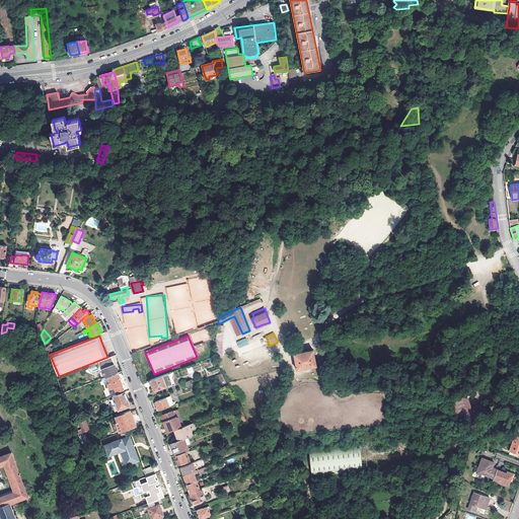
[(236,342),(239,348),(248,344),(246,338),(236,342)]
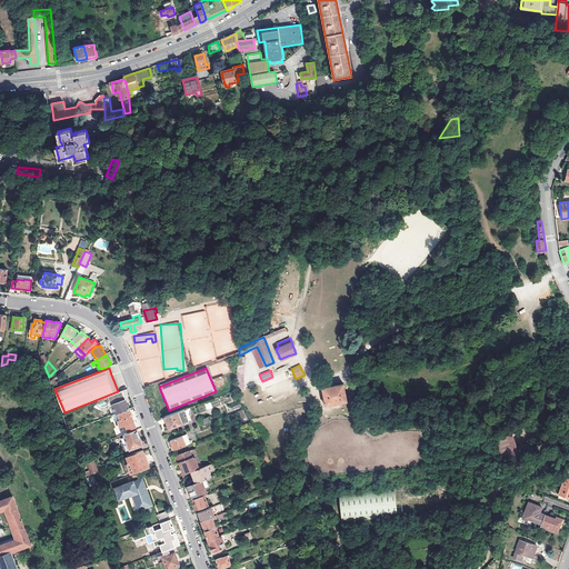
[(225,386),(222,377),(215,378),(216,387),(225,386)]
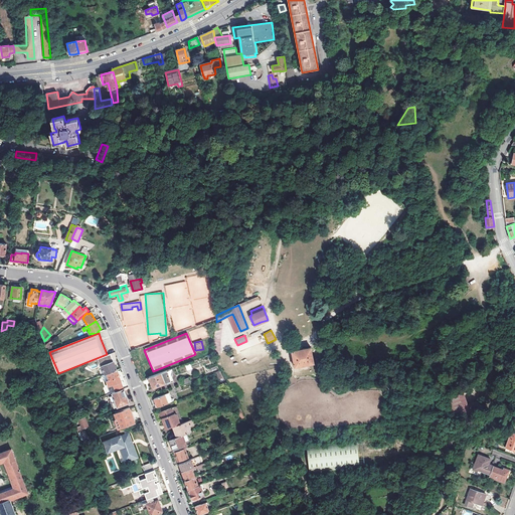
[(295,367),(314,363),(311,347),(292,351),(295,367)]
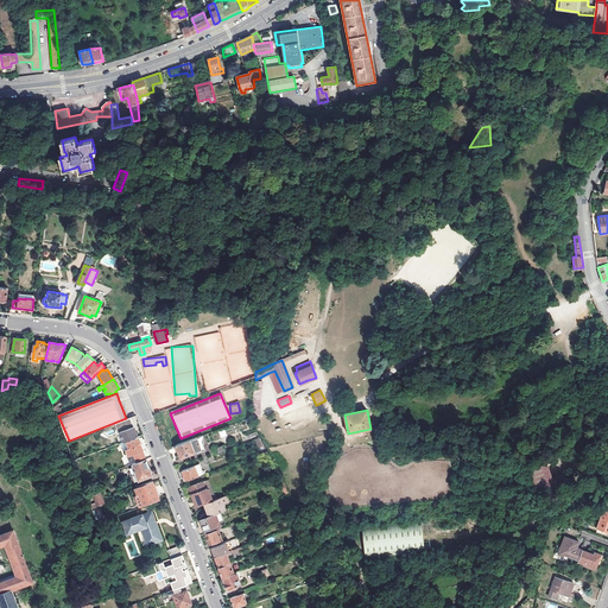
[(120,432),(124,442),(126,442),(138,437),(134,426),(120,432)]
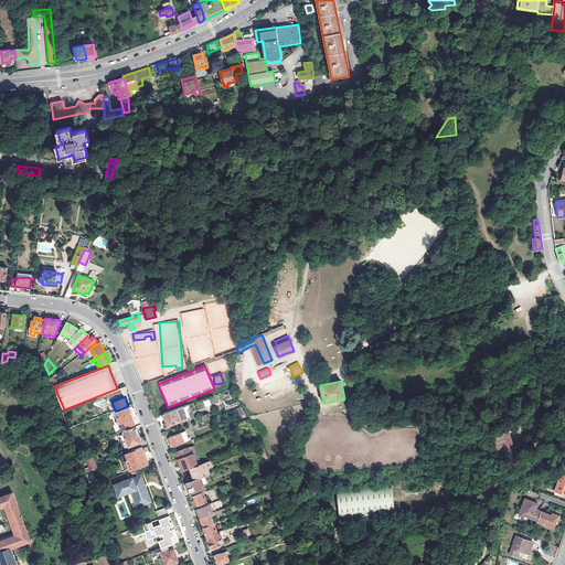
[(128,406),(117,411),(120,417),(119,417),(118,417),(118,418),(119,422),(119,423),(121,423),(126,422),(129,429),(136,426),(128,406)]
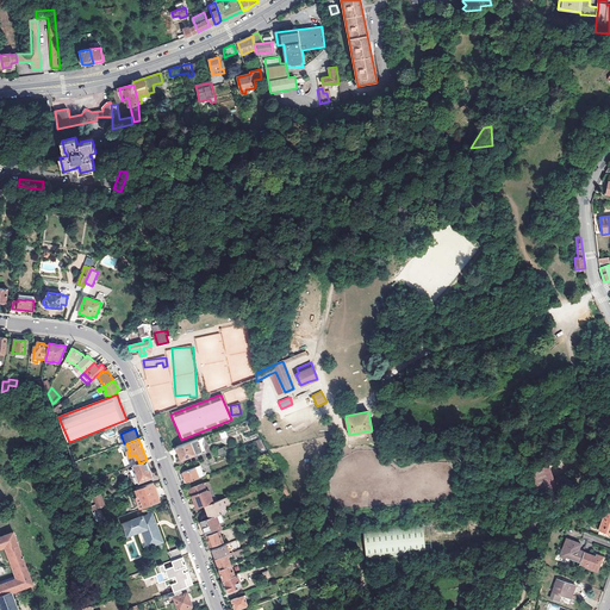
[(197,440),(176,447),(181,459),(194,454),(201,452),(200,447),(203,446),(204,444),(203,443),(201,443),(199,443),(197,440)]
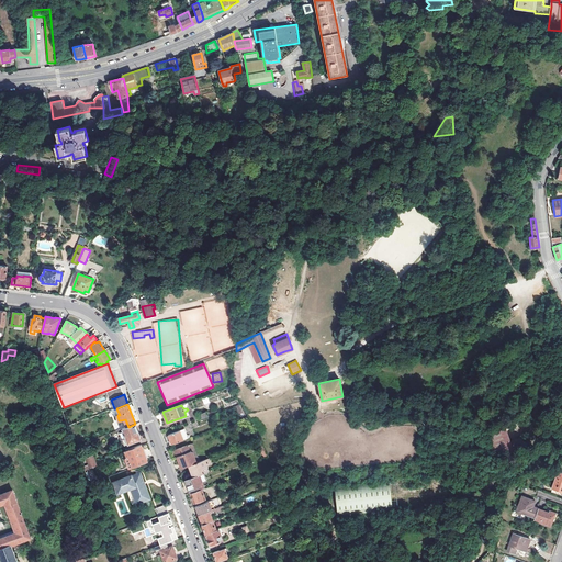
[(189,417),(187,411),(184,412),(186,416),(179,418),(179,419),(180,419),(180,420),(189,417)]
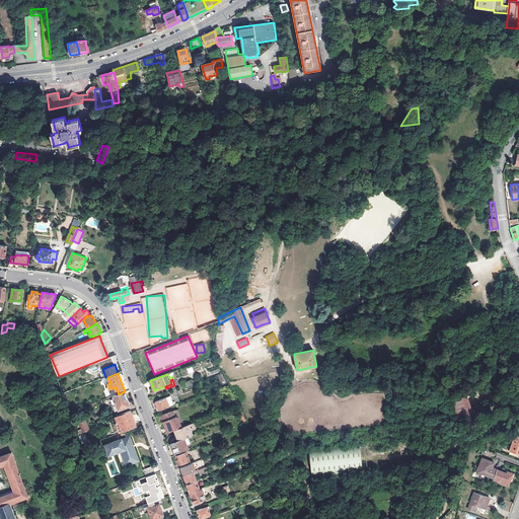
[(130,405),(125,391),(119,394),(113,396),(117,404),(113,405),(115,411),(118,410),(119,410),(130,405)]
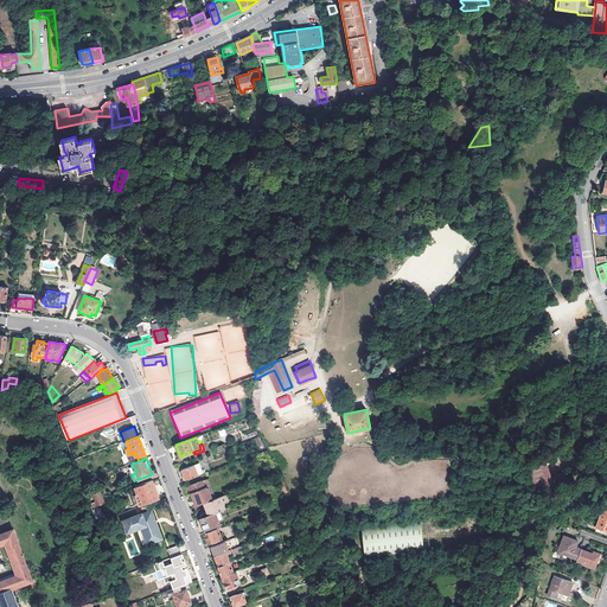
[(547,464),(525,471),(532,491),(555,489),(554,485),(567,480),(563,472),(551,477),(547,464)]
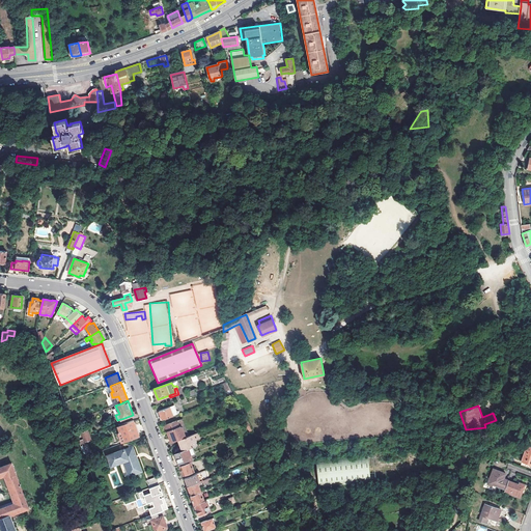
[(163,420),(173,416),(170,407),(160,411),(162,417),(163,420)]
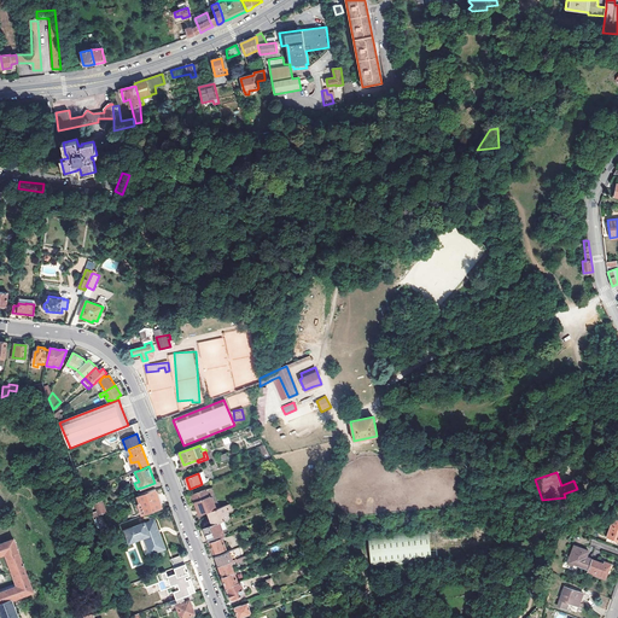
[(213,497),(217,509),(220,508),(213,488),(207,490),(210,497),(210,496),(213,497)]
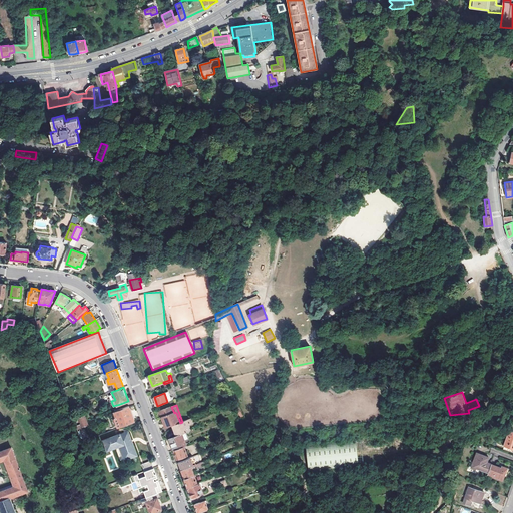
[(128,406),(113,412),(116,418),(117,417),(121,427),(134,422),(128,406)]
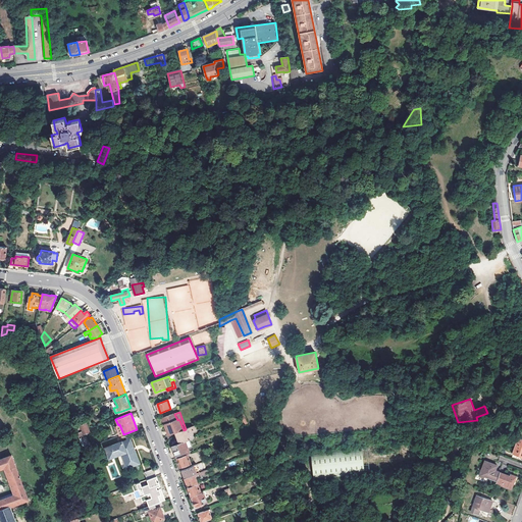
[(162,419),(168,435),(176,432),(184,430),(179,420),(177,419),(177,420),(174,414),(162,419)]
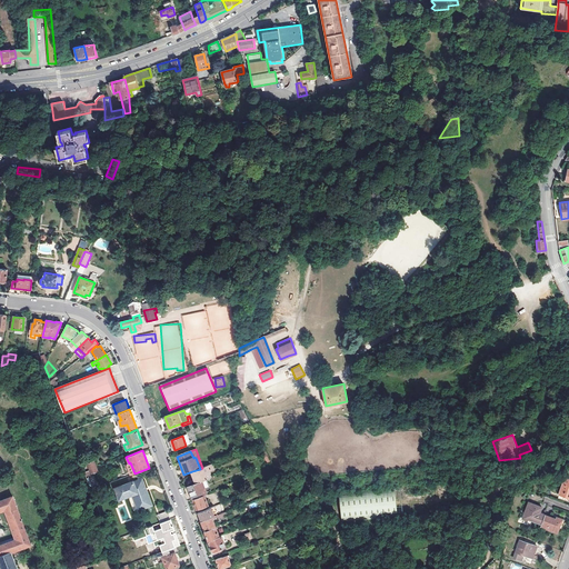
[(200,469),(192,471),(196,483),(203,480),(211,477),(209,470),(213,469),(212,463),(202,468),(200,469)]
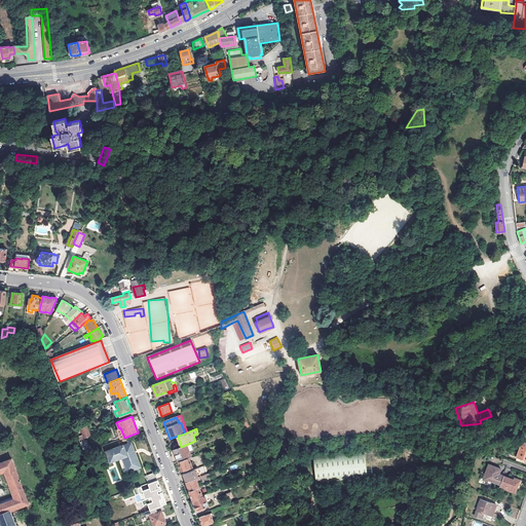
[(525,442),(522,441),(517,457),(525,460),(525,442)]
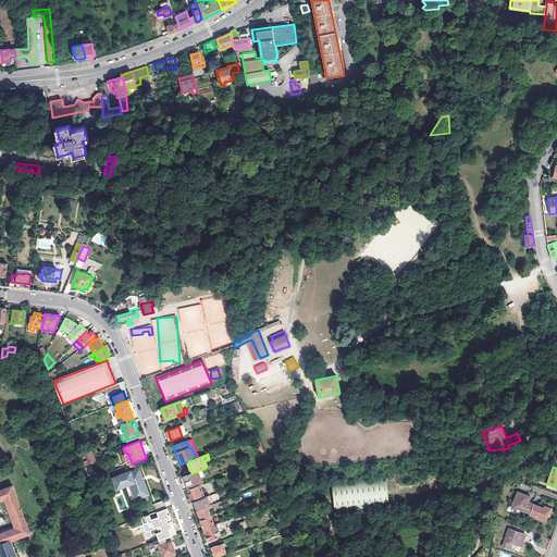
[(112,479),(116,490),(131,484),(132,486),(131,486),(135,499),(138,498),(138,499),(141,498),(140,497),(148,495),(143,482),(141,483),(140,480),(141,479),(138,470),(131,473),(130,472),(112,479)]
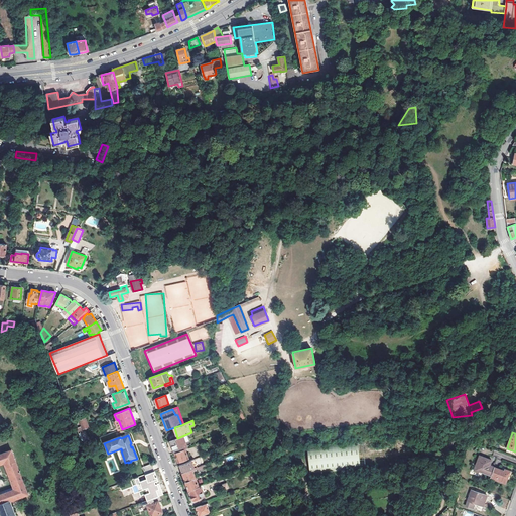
[(184,435),(177,438),(170,440),(175,453),(185,448),(189,447),(184,435)]
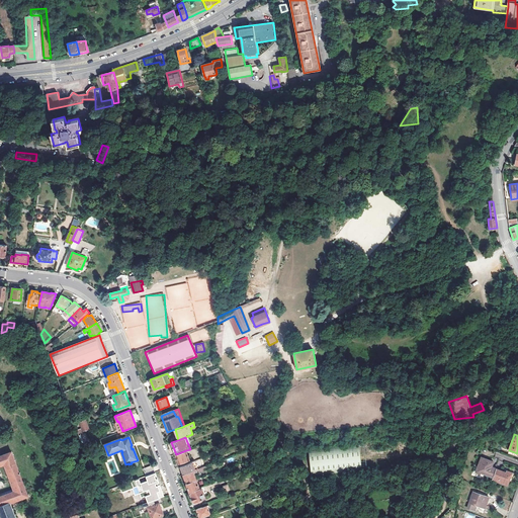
[(311,472),(361,467),(359,447),(309,452),(311,472)]
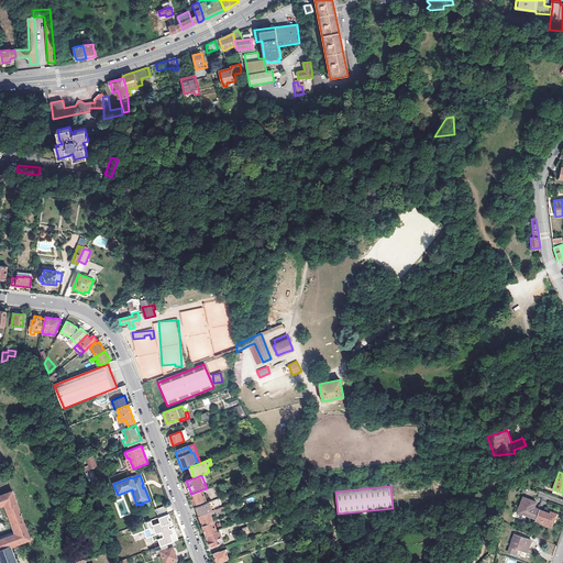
[(191,494),(195,504),(207,499),(202,489),(191,494)]
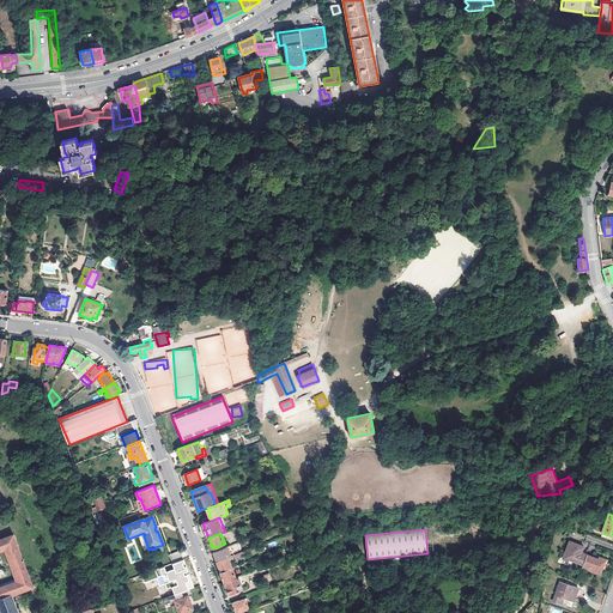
[(0,599),(13,595),(34,587),(13,534),(0,539),(0,599)]
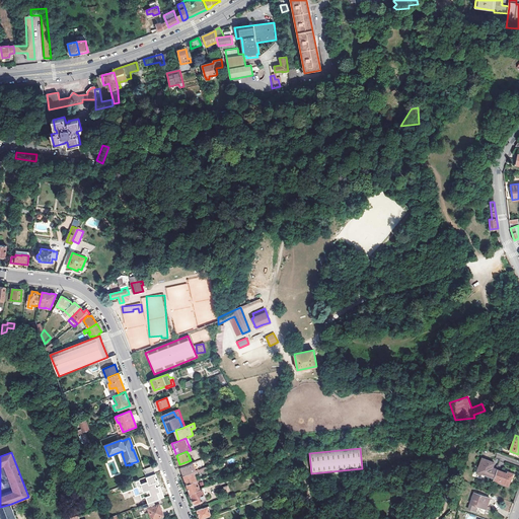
[(482,473),(494,478),(497,469),(492,467),(494,462),(483,458),(476,473),(482,475),(482,473)]
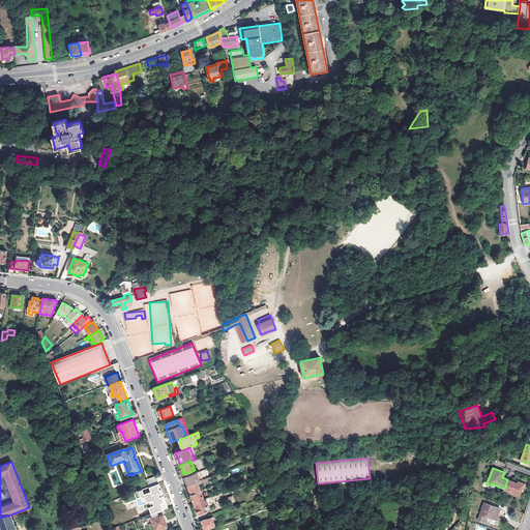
[(196,473),(184,477),(186,483),(187,486),(200,480),(197,472),(196,473)]
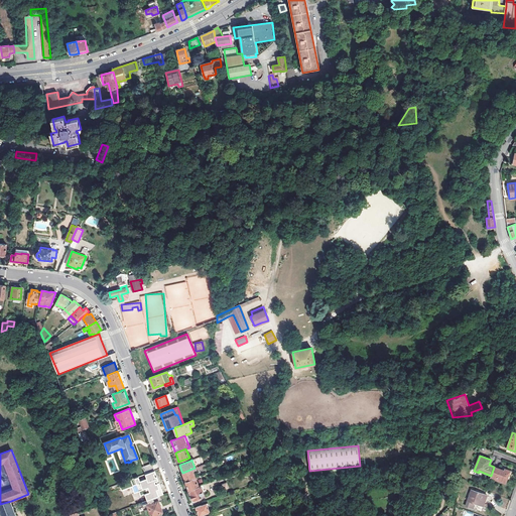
[(142,467),(145,475),(154,471),(151,464),(142,467)]
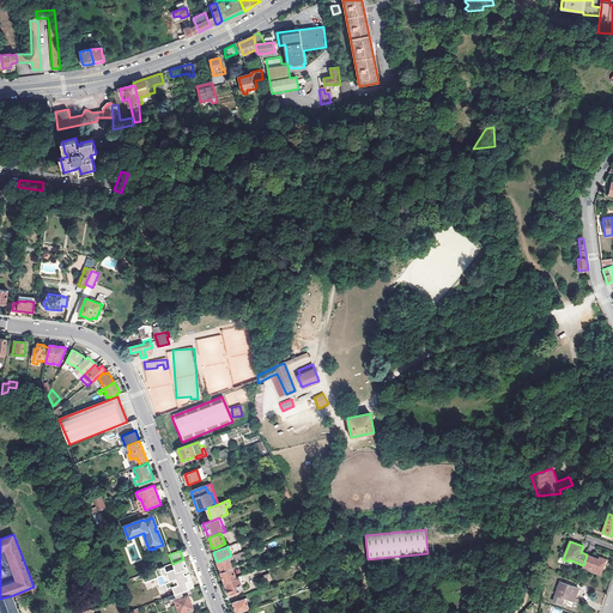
[(231,556),(217,562),(225,582),(237,578),(230,559),(235,557),(235,558),(246,553),(246,551),(235,554),(231,556)]
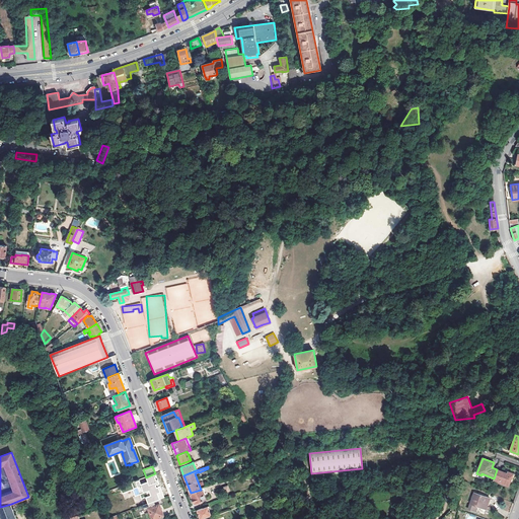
[(508,486),(509,485),(513,473),(507,471),(507,473),(497,469),(494,478),(493,480),(508,486)]
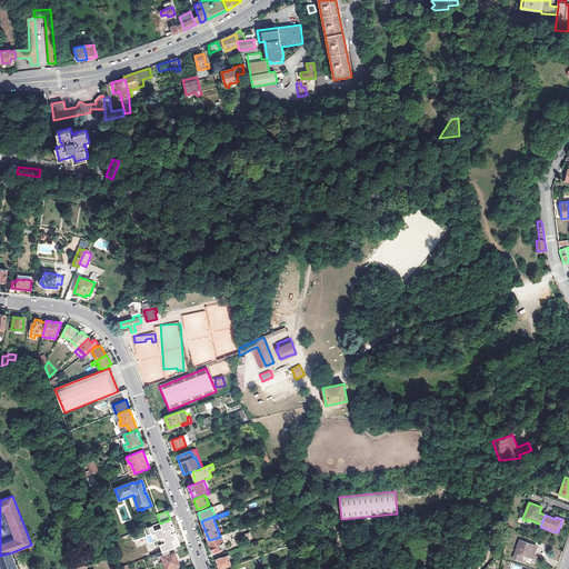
[(170,519),(160,523),(131,533),(135,541),(142,538),(148,550),(160,546),(162,552),(177,547),(180,546),(171,519),(170,519)]
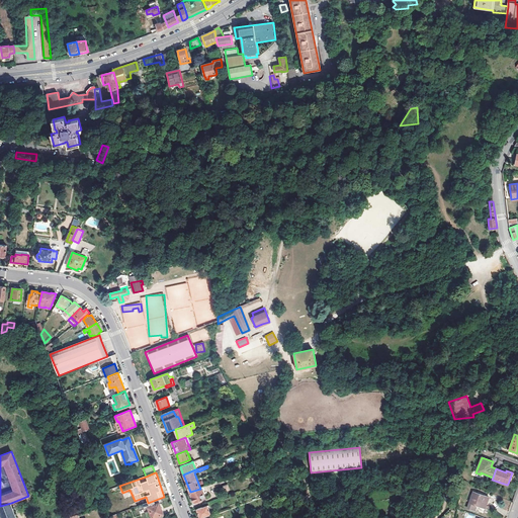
[(200,489),(190,492),(191,497),(191,498),(192,501),(193,501),(193,502),(195,502),(196,504),(202,502),(201,499),(203,498),(200,489)]
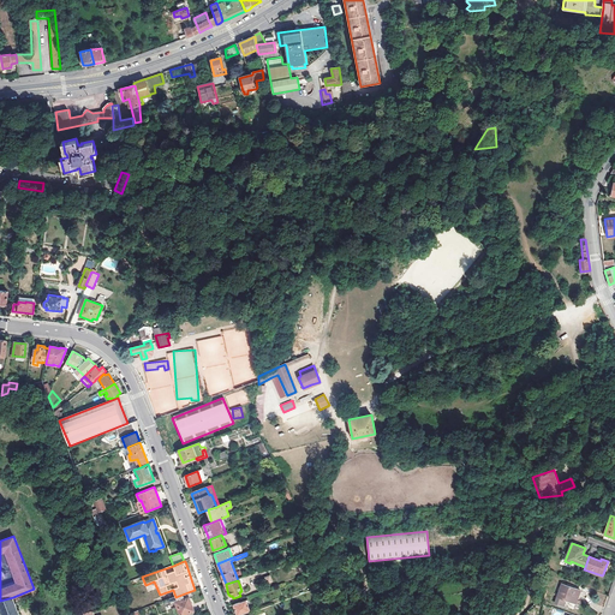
[(580,591),(562,584),(555,603),(565,607),(567,599),(577,603),(580,591)]
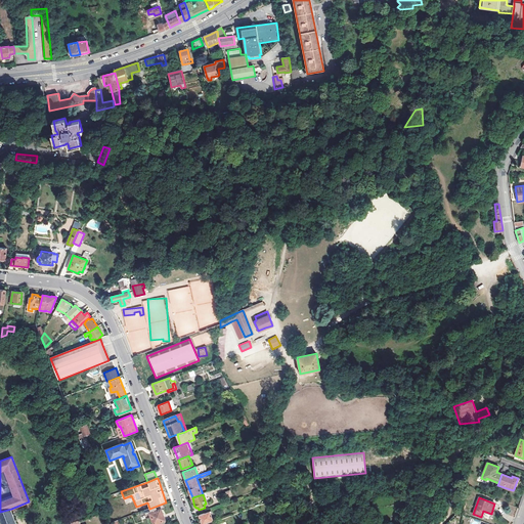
[(165,520),(161,510),(165,508),(163,504),(149,509),(139,513),(141,517),(149,514),(151,517),(146,519),(148,523),(153,523),(154,523),(165,520)]
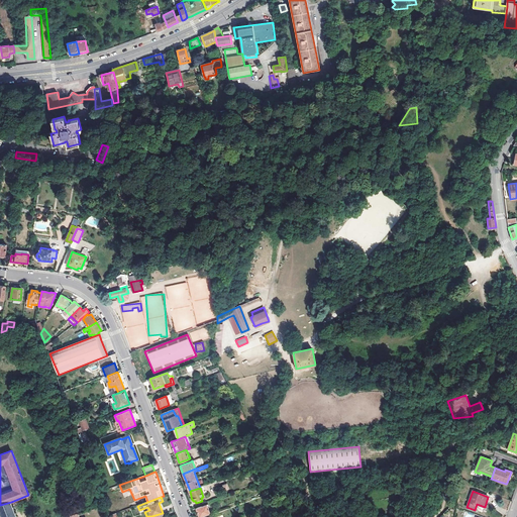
[(16,516),(11,502),(0,505),(0,512),(1,516),(16,516)]
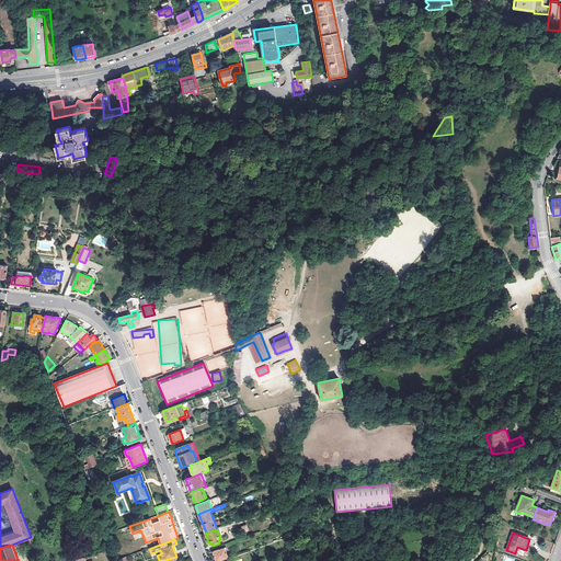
[(228,558),(225,548),(213,552),(216,560),(218,560),(221,560),(228,558)]
